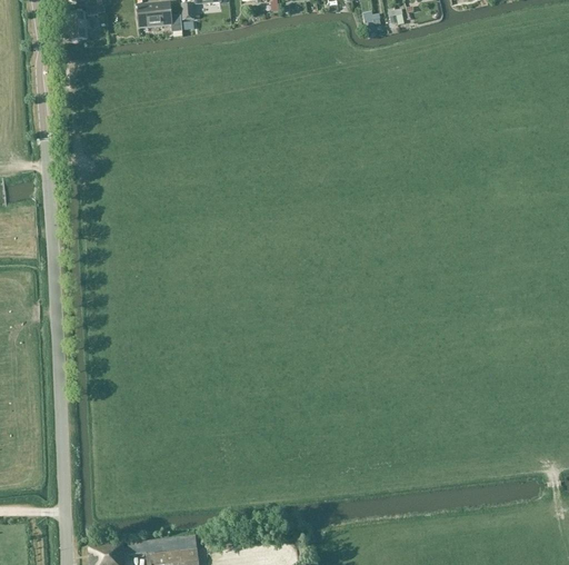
[(180,13),(170,15),(169,1),(136,3),(138,26),(171,23),(172,31),(173,30),(175,35),(182,33),(181,29),(180,13)]
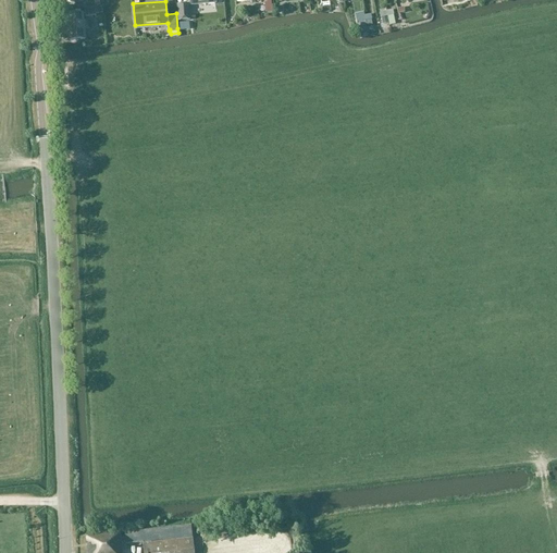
[(178,19),(189,17),(188,2),(177,3),(178,19)]
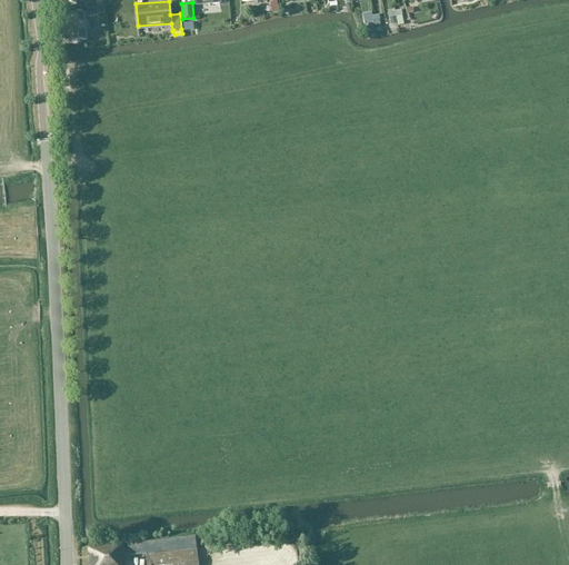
[(98,11),(105,10),(105,3),(86,6),(87,13),(98,12),(98,11)]
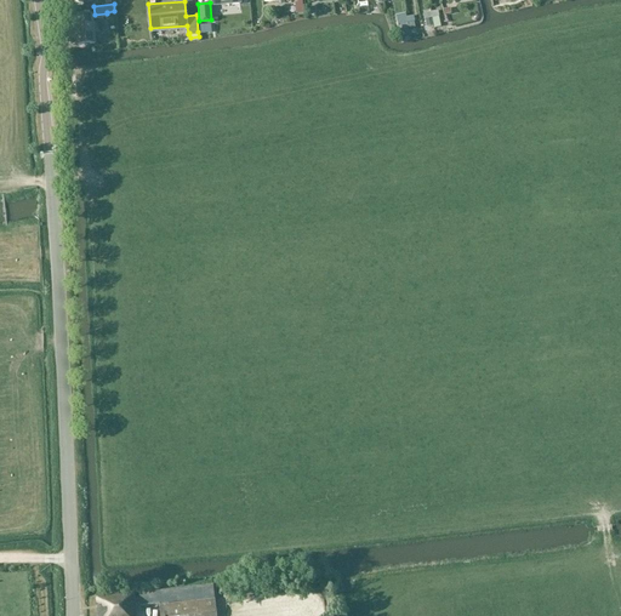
[(426,24),(433,22),(432,10),(423,11),(425,17),(426,24)]
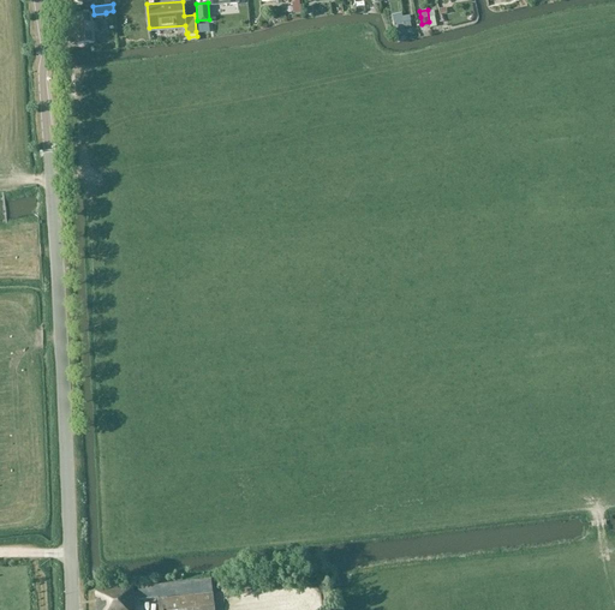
[(99,19),(93,19),(91,11),(73,13),(76,42),(94,40),(94,29),(100,28),(99,19)]
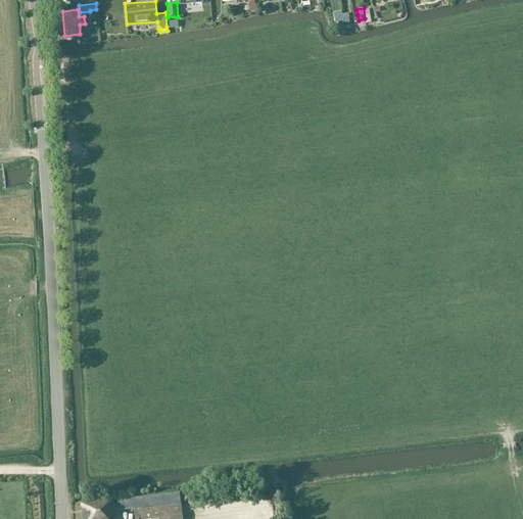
[(341,9),(333,10),(335,18),(338,18),(340,26),(345,25),(343,17),(342,12),(341,9)]
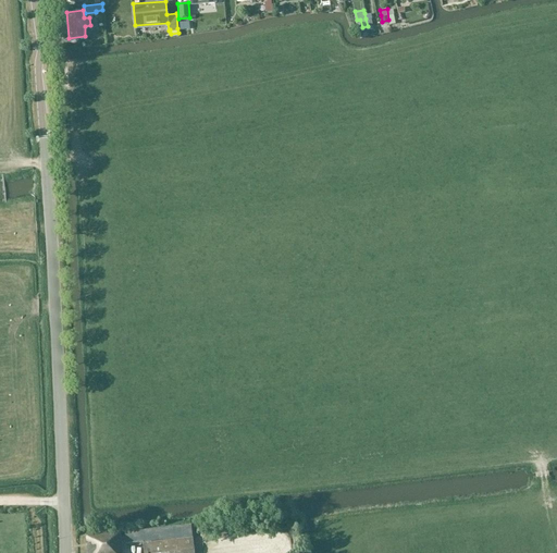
[(120,529),(85,533),(87,552),(121,552),(120,542),(141,540),(144,552),(143,552),(194,552),(192,523),(120,530),(120,529)]
